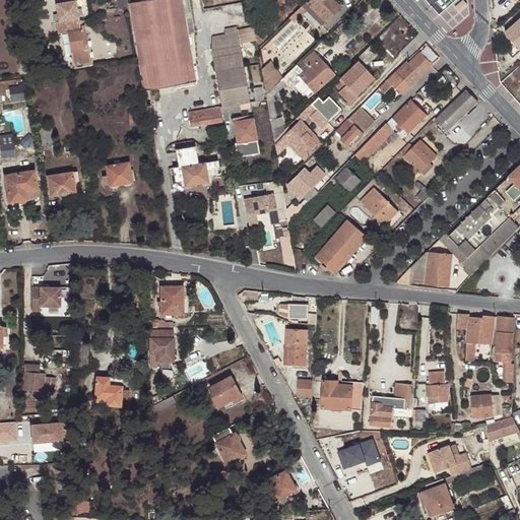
[(146,0),(129,3),(138,60),(143,90),(196,81),(182,0),(146,0)]
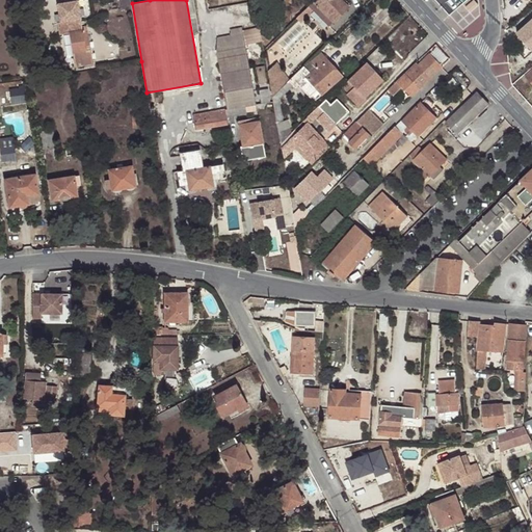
[(317,0),(315,3),(314,1),(309,5),(295,18),(299,22),(313,10),(328,26),(347,6),(340,0),(317,0)]
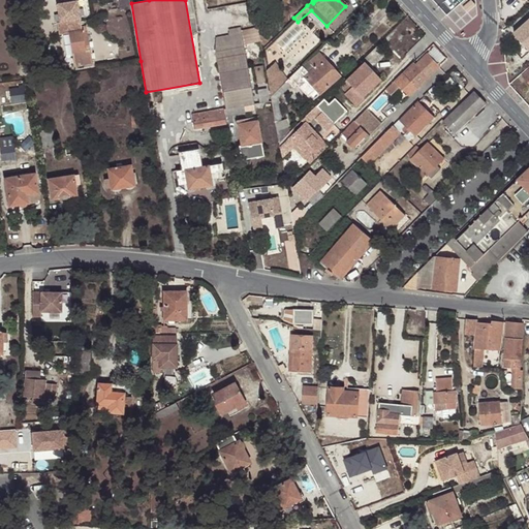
[(74,66),(92,64),(86,27),(82,27),(80,18),(57,22),(59,34),(68,32),(74,66)]
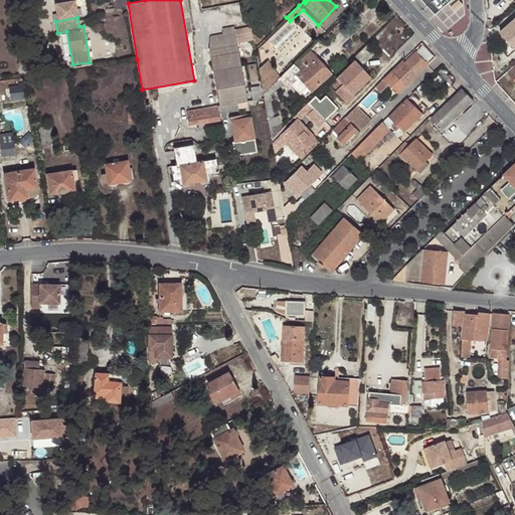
[(457,30),(464,24),(459,17),(451,23),(457,30)]
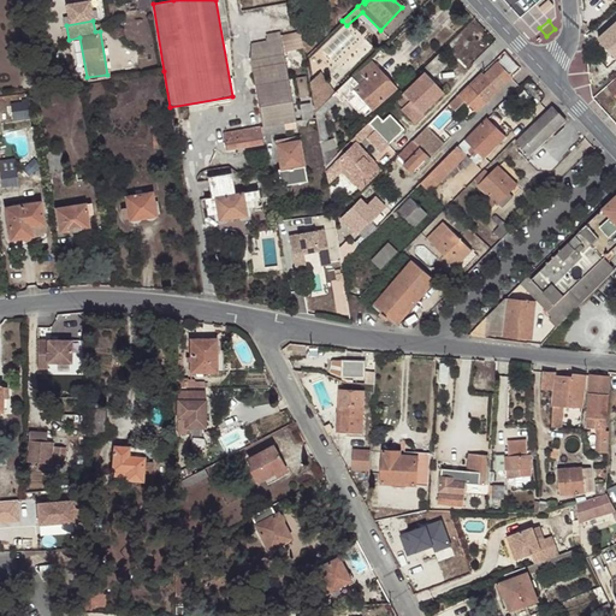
[(615,22),(599,39),(615,55),(615,22)]
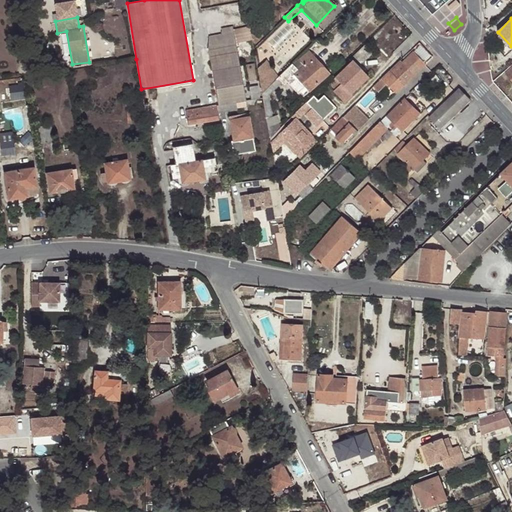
[(222,35),(233,33),(232,27),(221,29),(222,35)]
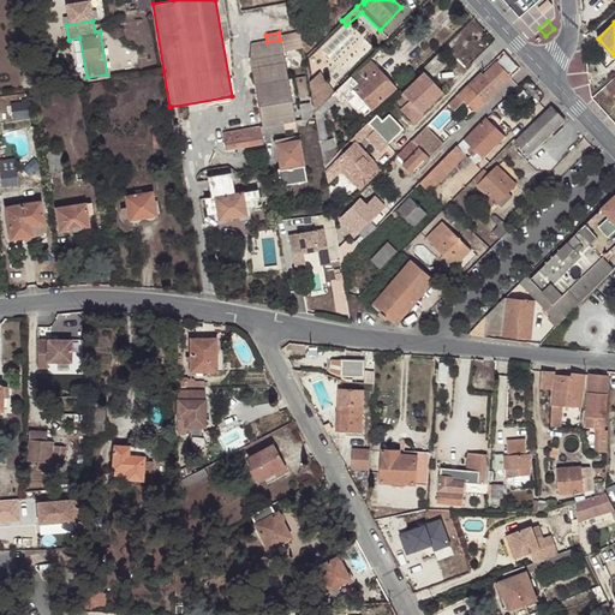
[(294,120),(280,40),(267,42),(251,45),(254,57),(250,58),(260,126),(261,127),(282,123),(294,121),(294,120)]
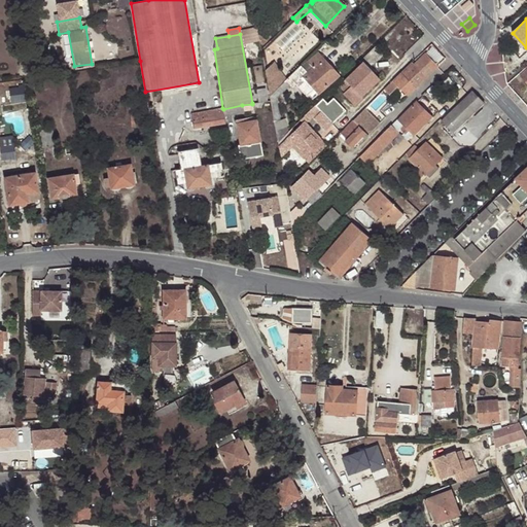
[(383,54),(376,45),(363,57),(365,59),(372,66),(383,54)]
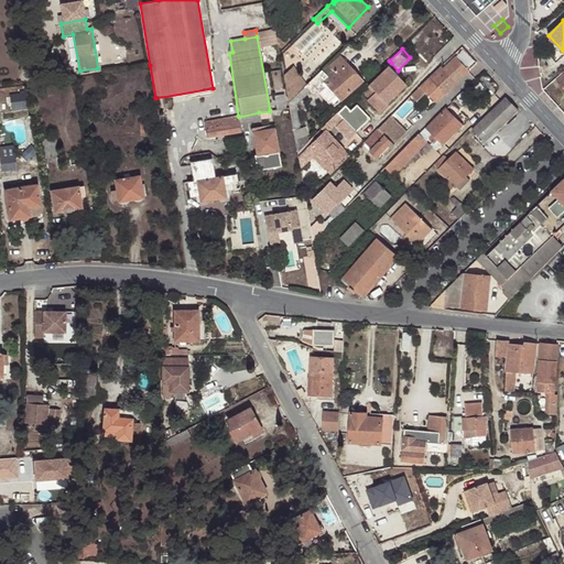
[(328,77),(321,69),(306,84),(311,89),(313,93),(316,89),(332,107),(361,80),(340,55),(329,65),(335,72),(328,77)]
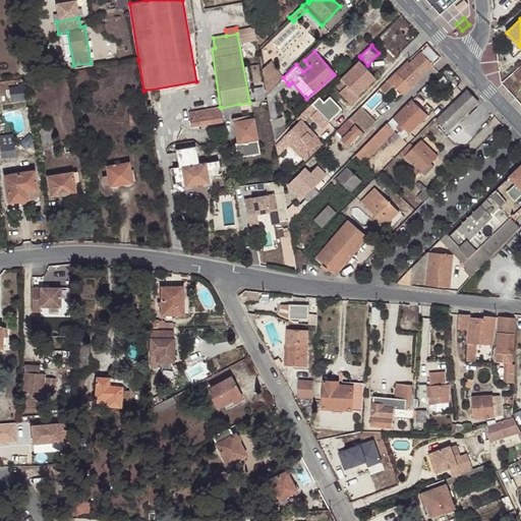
[(378,75),(390,63),(382,55),(383,54),(381,52),(380,53),(379,53),(367,65),(372,69),(378,75)]
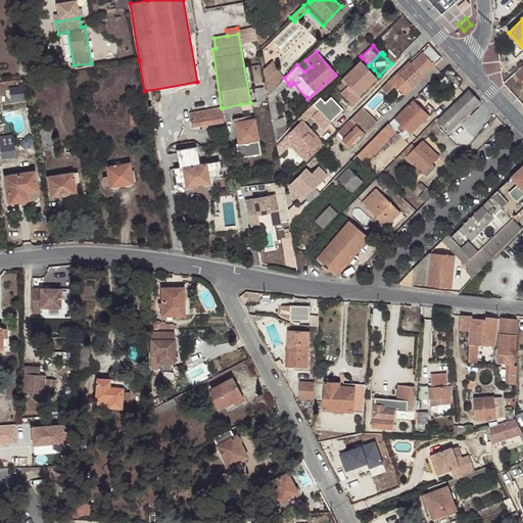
[(412,64),(409,60),(407,63),(389,80),(403,94),(434,64),(423,52),(412,64)]
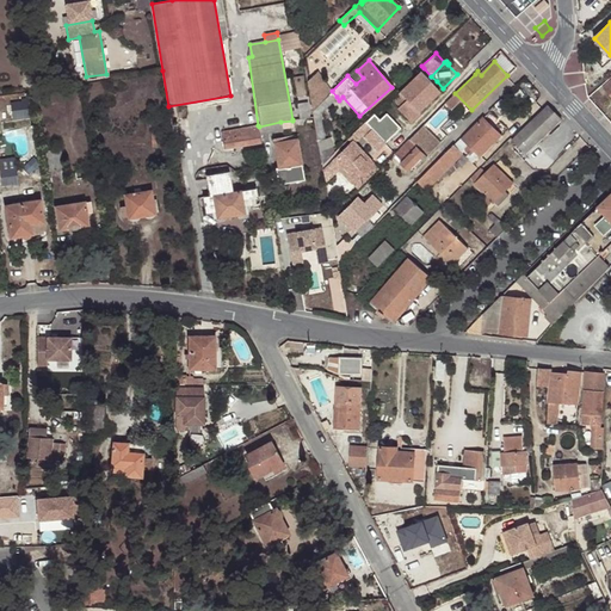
[(424,68),(420,72),(433,85),(437,81),(431,76),(424,68)]
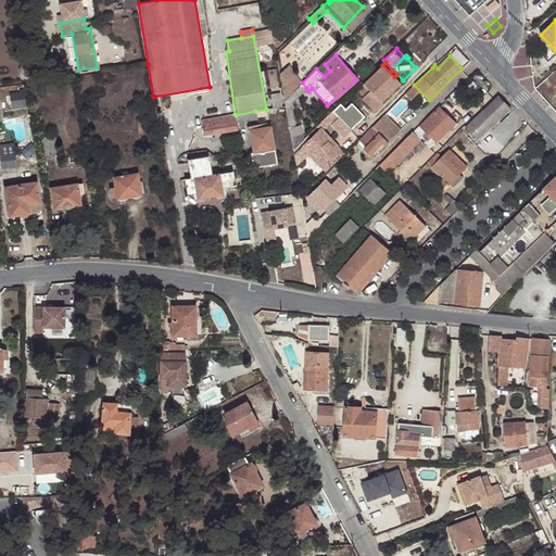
[(285,100),(302,83),(290,64),(279,74),(283,98),(285,100)]
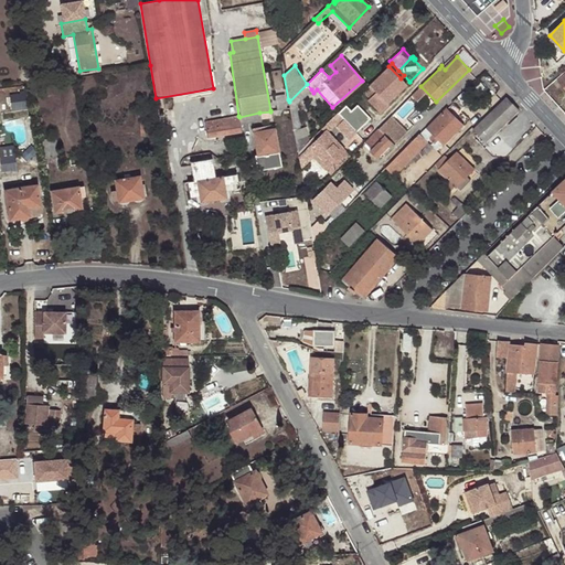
[(368,83),(363,87),(372,97),(377,92),(380,94),(373,100),(381,108),(383,110),(390,105),(387,103),(406,84),(401,78),(388,66),(370,85),(368,83)]
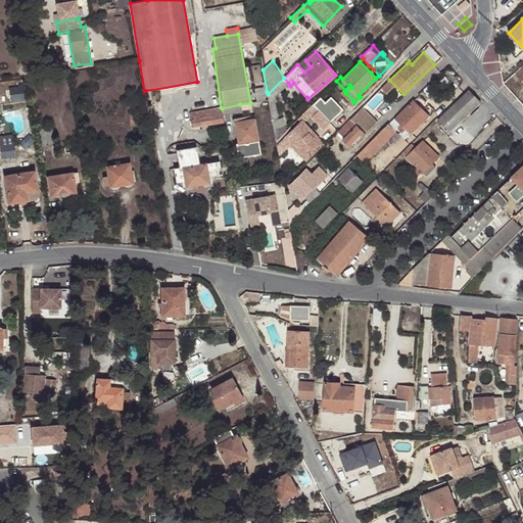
[(288,83),(284,78),(268,94),(268,99),(271,116),(272,121),(278,120),(275,97),(288,83)]
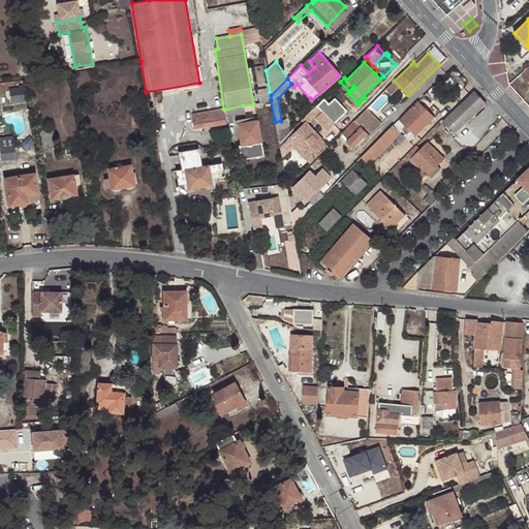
[(13,93),(13,102),(26,101),(25,92),(13,93)]
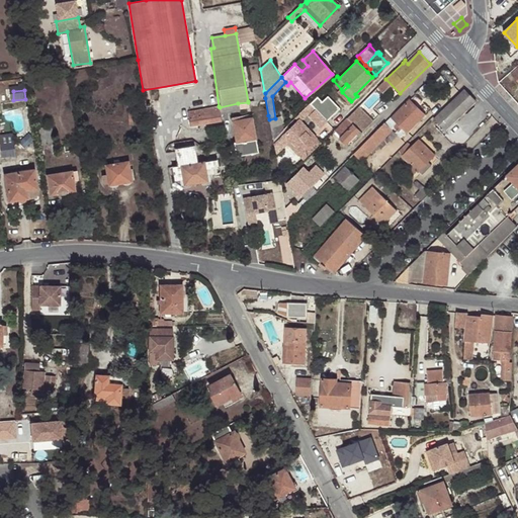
[(316,110),(326,121),(337,111),(333,106),(336,103),(323,90),(309,103),(316,110)]
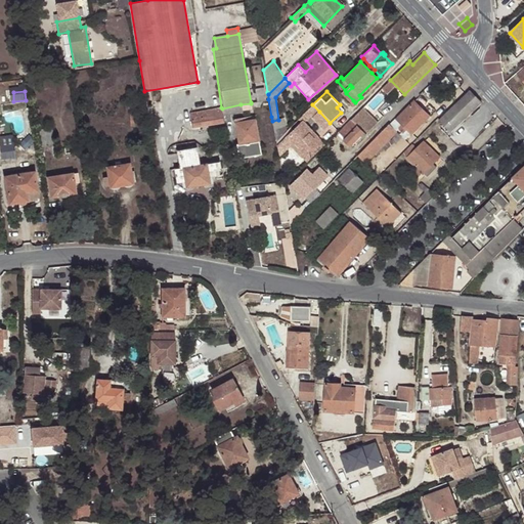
[(451,131),(481,102),(470,91),(440,120),(451,131)]
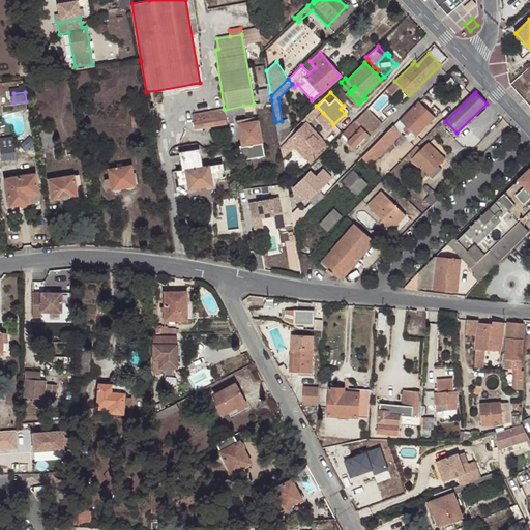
[(416,135),(434,117),(419,102),(402,120),(416,135)]
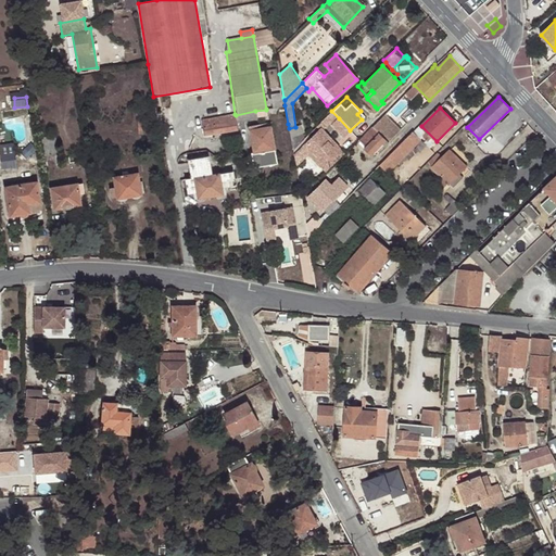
[(236,115),(237,122),(256,117),(255,111),(236,115)]
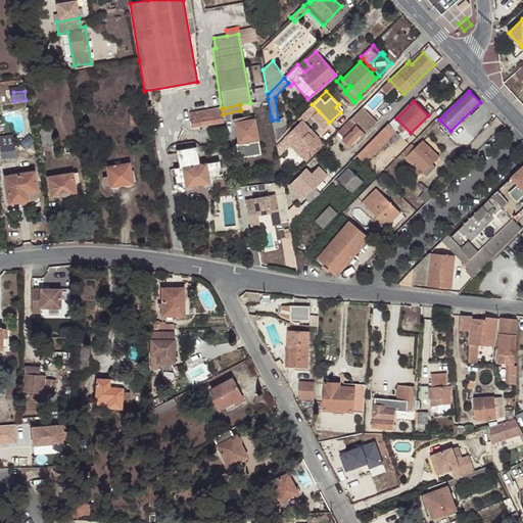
[(312,104),(297,119),(300,123),(301,124),(302,123),(310,115),(311,116),(319,111),(312,104)]
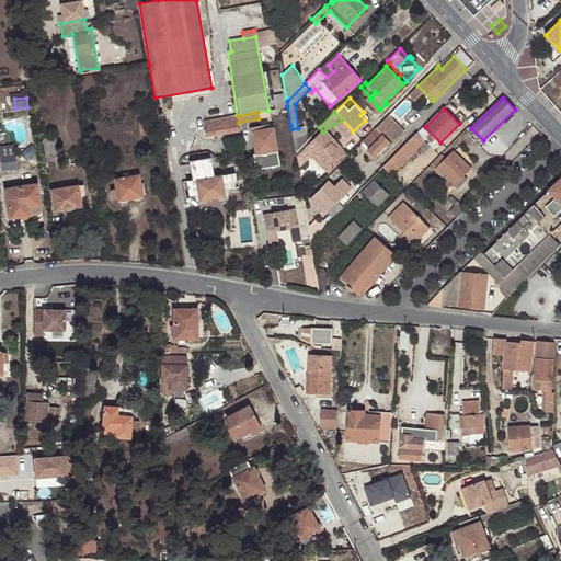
[(237,115),(203,122),(206,137),(240,132),(239,123),(238,116),(237,115)]
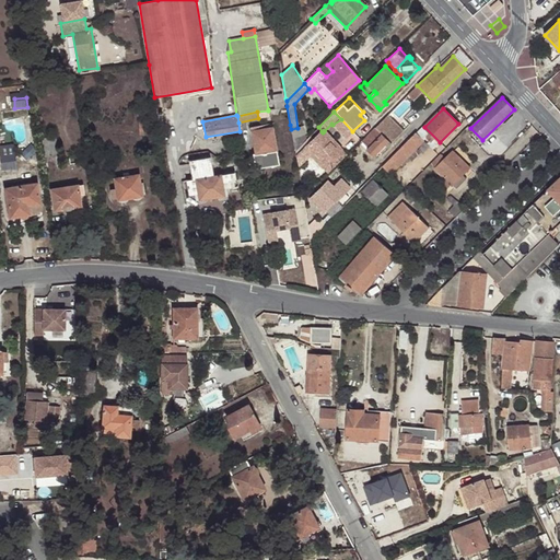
[(387,115),(375,128),(392,143),(404,130),(387,115)]
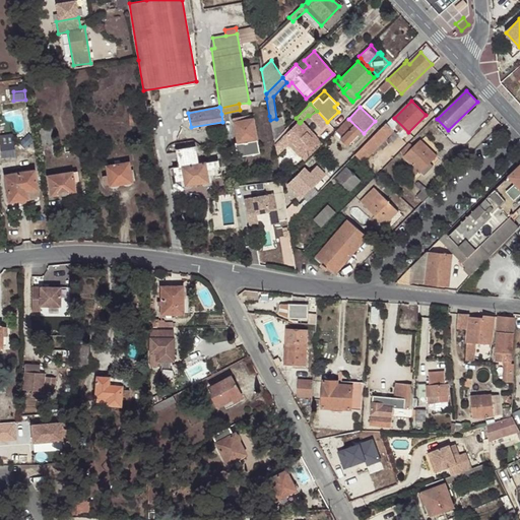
[(320,128),(327,122),(317,111),(309,116),(320,128)]
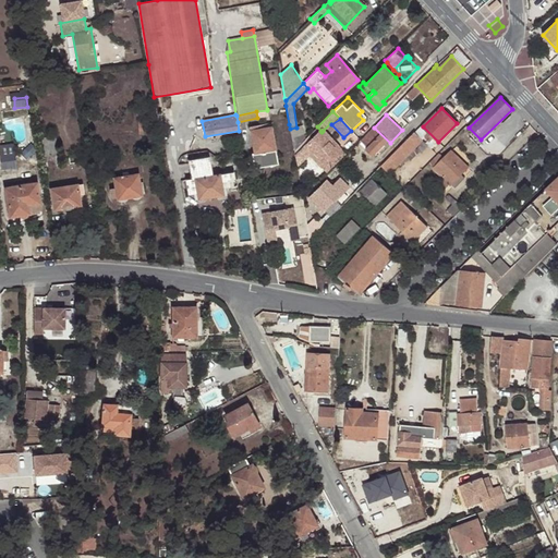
[(302,125),(296,128),(290,129),(292,137),(303,133),(302,125)]
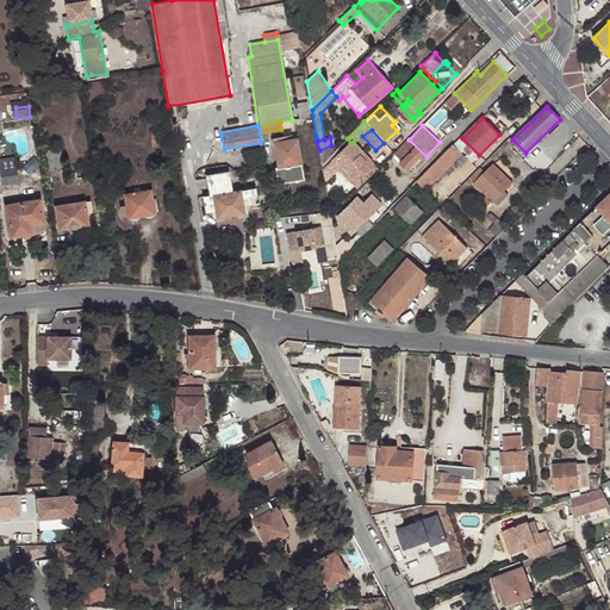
[(278,184),(304,179),(297,138),(274,143),(278,168),(275,168),(278,184)]
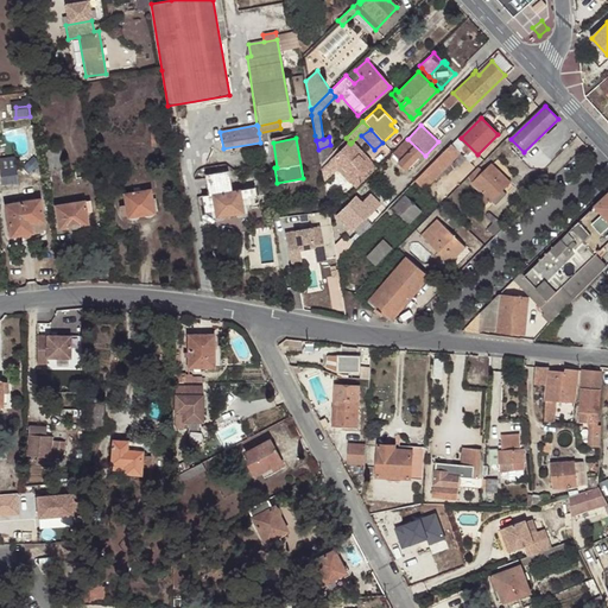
[(407,139),(393,153),(400,160),(399,163),(407,171),(419,158),(422,160),(426,156),(425,156),(407,139)]
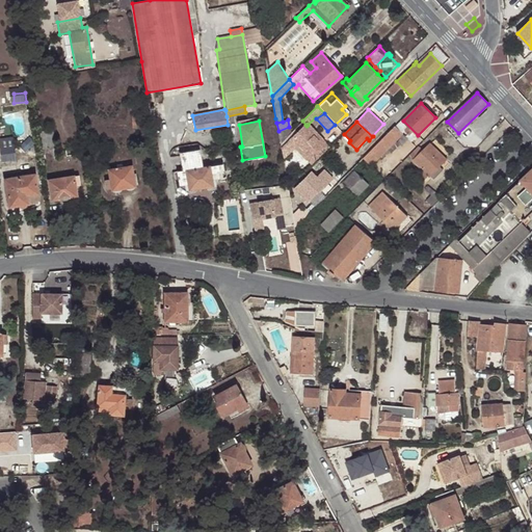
[(306,125),(282,149),(282,151),(283,158),(295,147),(306,158),(323,140),(308,125),(307,126),(306,125)]
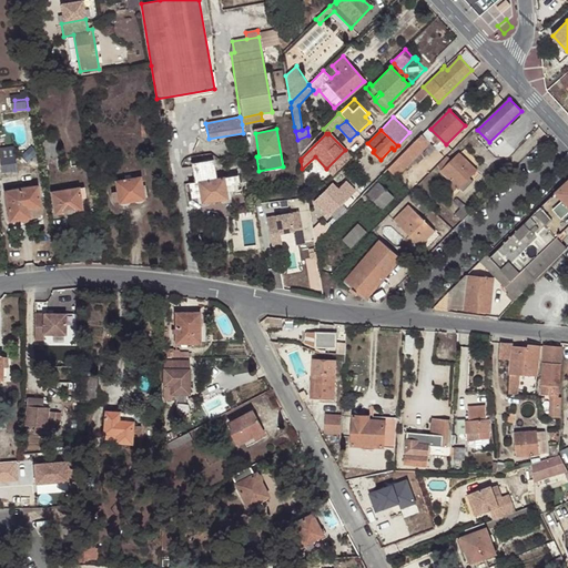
[(430,143),(422,134),(405,152),(394,162),(403,171),(406,168),(408,169),(415,163),(413,161),(430,143)]
